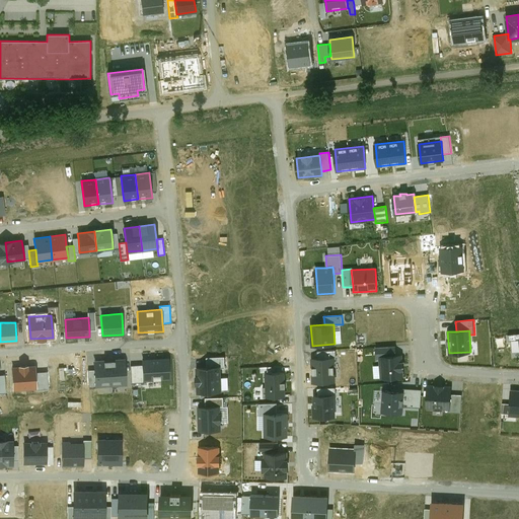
[(380,357),(396,356),(395,347),(376,348),(377,360),(380,359),(380,357)]
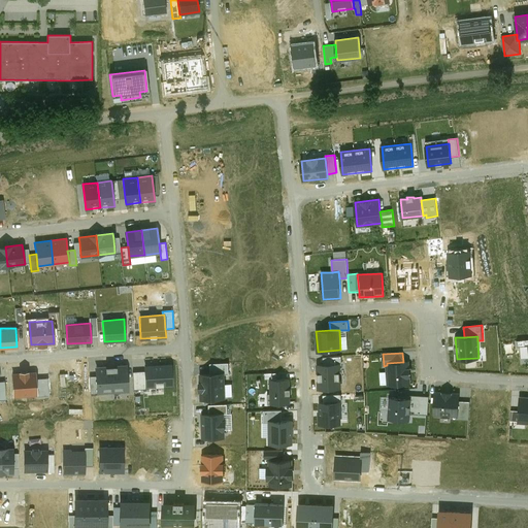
[(403,362),(387,363),(387,365),(388,385),(410,383),(409,376),(410,376),(410,368),(409,368),(408,361),(403,362)]
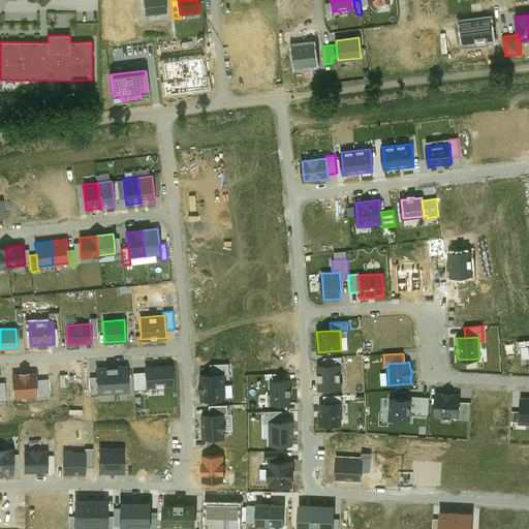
[(211,375),(224,374),(229,374),(229,364),(211,365),(211,375)]
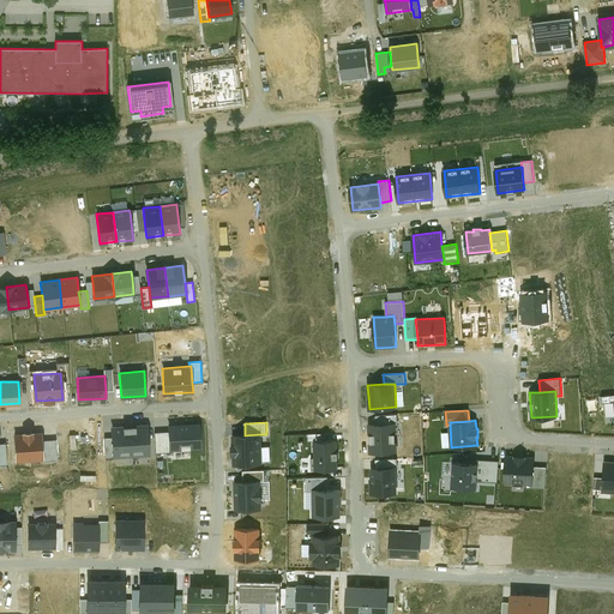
[(199,423),(168,426),(168,432),(169,450),(170,450),(200,447),(199,423)]
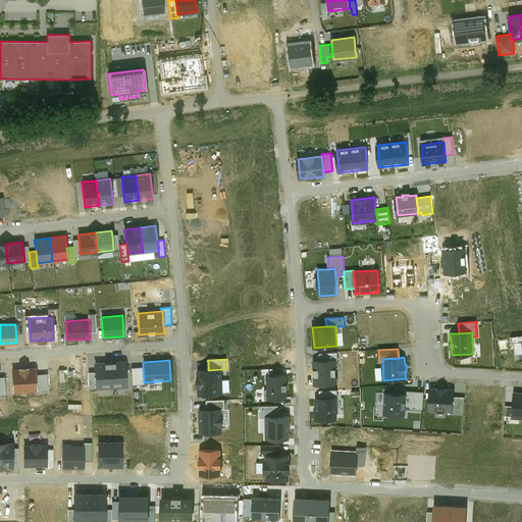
[(313,361),(314,384),(336,383),(335,360),(320,361),(313,361)]
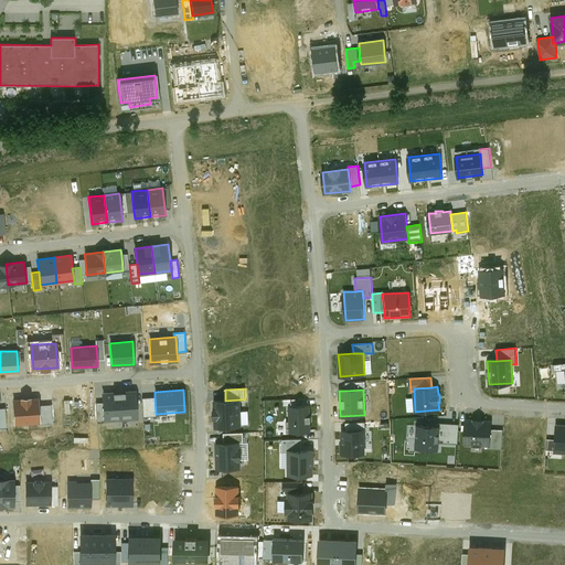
[(119,392),(121,420),(138,418),(136,391),(119,392)]
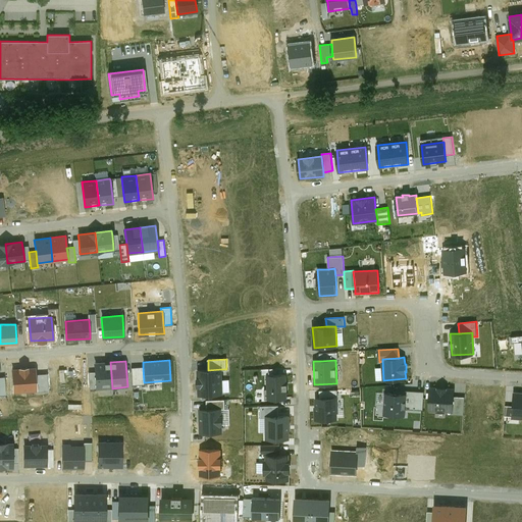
[(97,389),(112,388),(110,362),(95,364),(95,372),(97,389)]
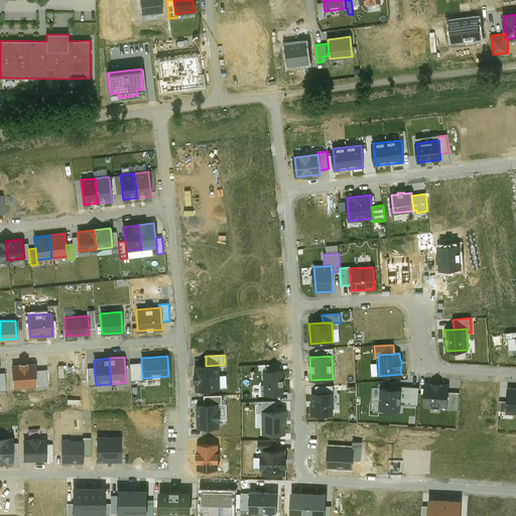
[(18,365),(12,365),(13,388),(35,386),(36,386),(35,371),(34,364),(27,364),(27,363),(18,364),(18,365)]
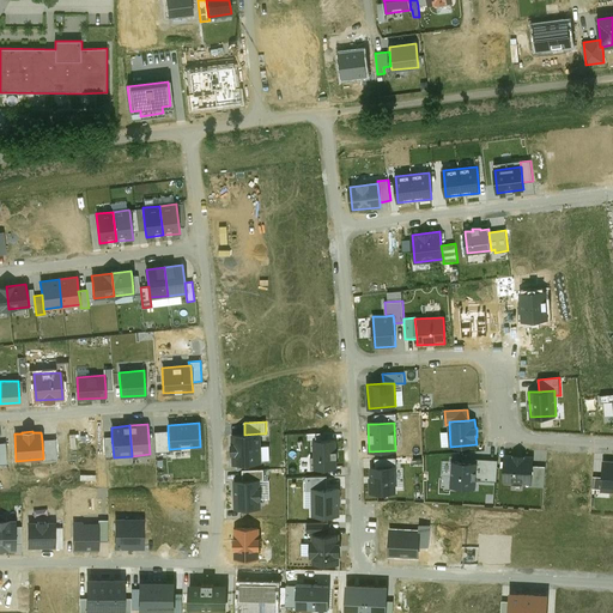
[(169,449),(168,431),(155,432),(156,451),(170,451),(170,449),(169,449)]
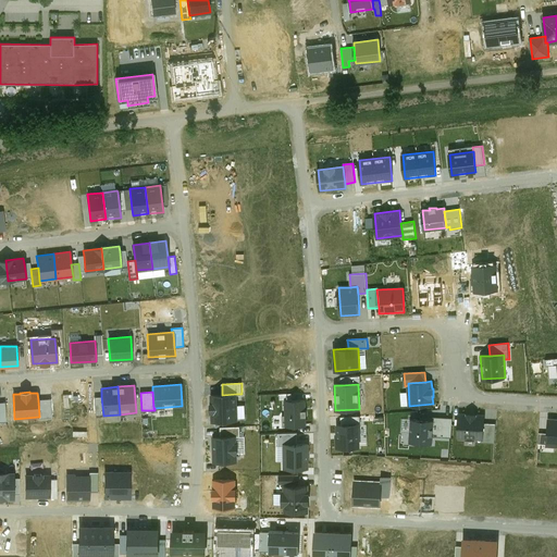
[(222,395),(211,395),(212,421),(237,421),(236,394),(222,395)]
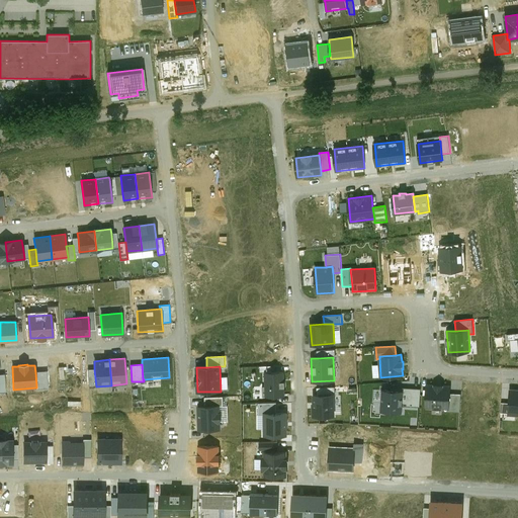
[(47,371),(35,372),(36,387),(35,387),(35,390),(48,389),(47,371)]
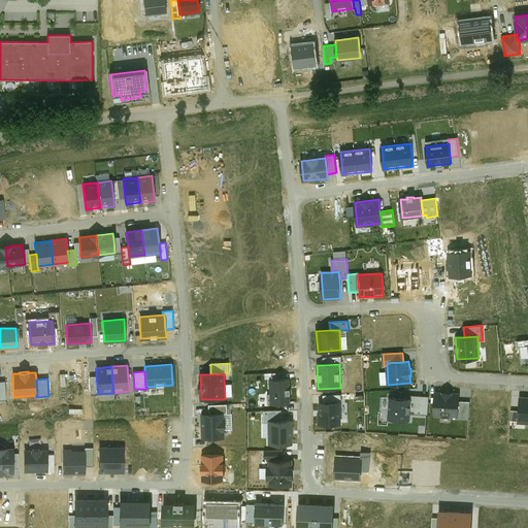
[(278,380),(270,380),(271,403),(290,403),(289,378),(278,380)]
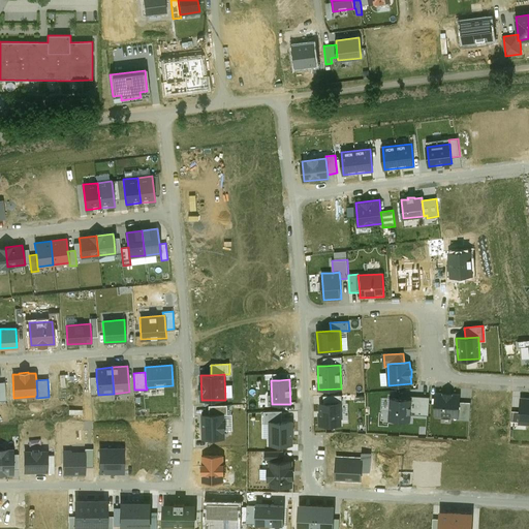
[(460,394),(436,393),(435,416),(457,417),(459,417),(459,402),(460,394)]
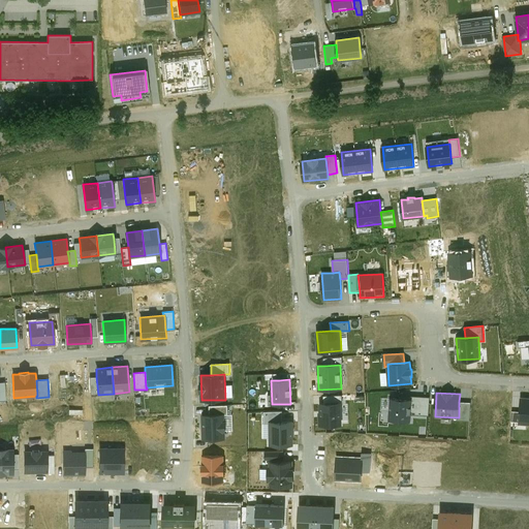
[(411,400),(410,414),(429,415),(430,398),(407,396),(407,399),(411,400)]
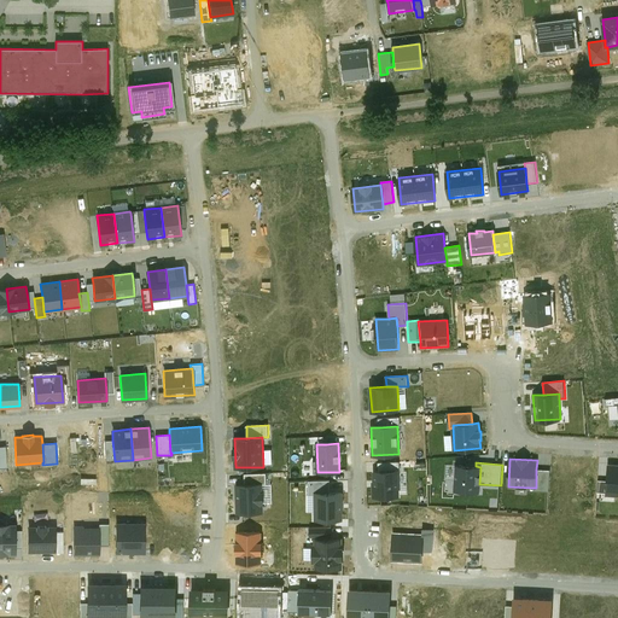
[(476,466),(456,465),(455,490),(479,491),(479,484),(481,467),(476,466)]
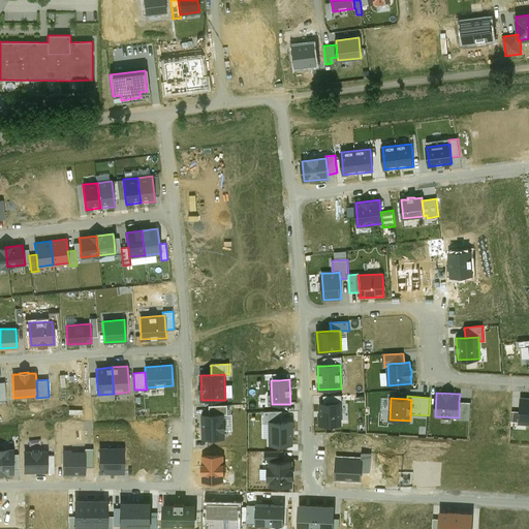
[(470,403),(459,402),(459,417),(457,417),(457,421),(469,421),(470,403)]
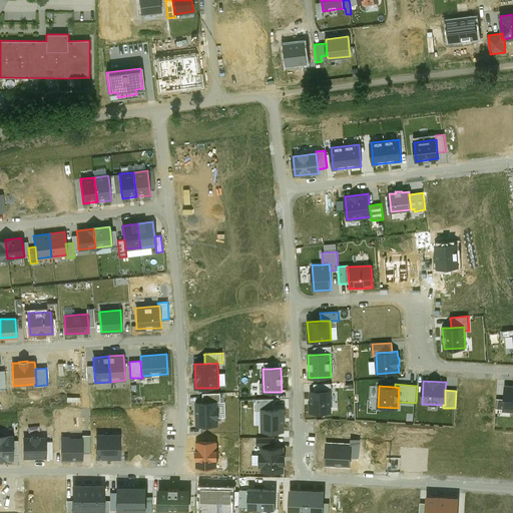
[(315,391),(310,392),(310,400),(310,413),(332,412),(331,391),(315,391)]
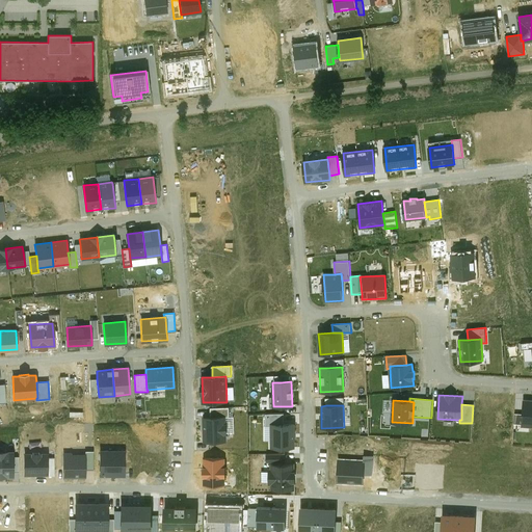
[(211,408),(211,417),(225,417),(230,417),(229,407),(211,408)]
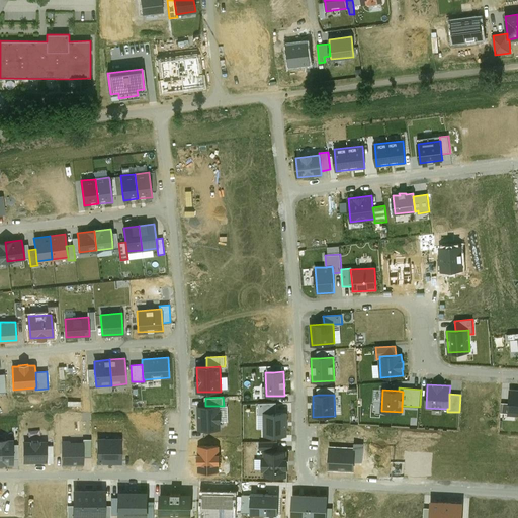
[(258,415),(264,415),(264,413),(276,413),(276,403),(258,404),(258,415)]
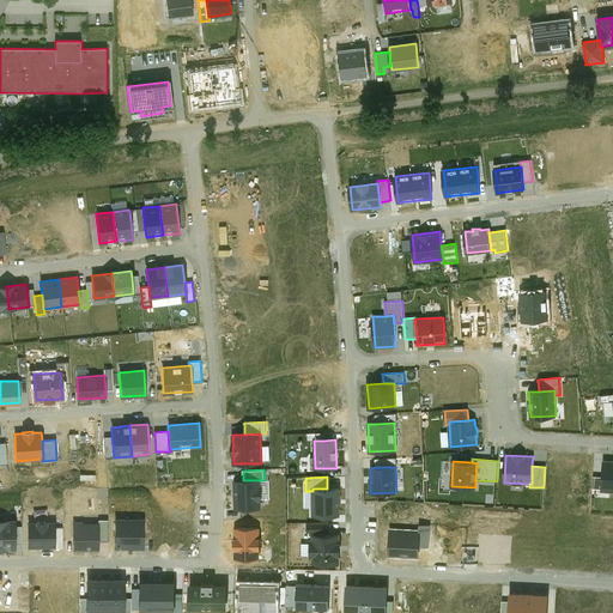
[(593,489),(602,490),(604,478),(594,477),(593,489)]
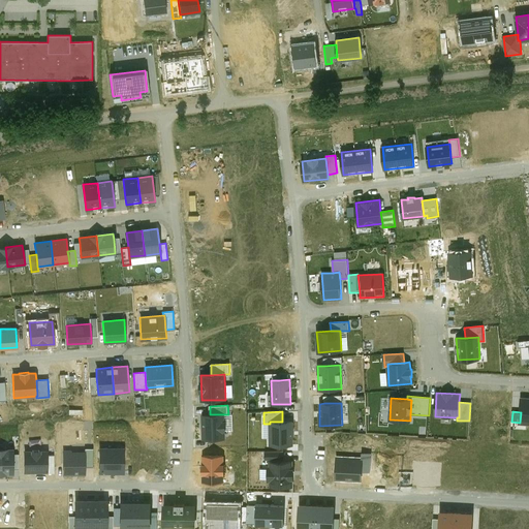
[(210,414),(203,415),(203,439),(225,438),(224,414),(210,414)]
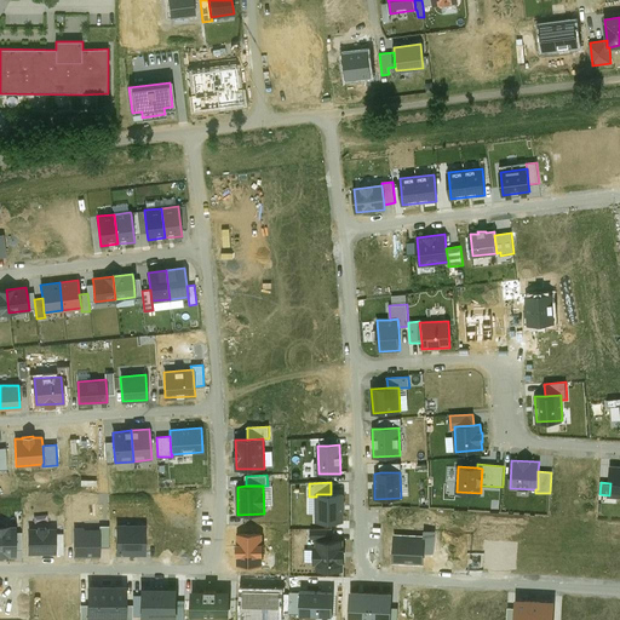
[(331,494),(316,494),(316,497),(316,522),(344,521),(343,494),(331,494)]
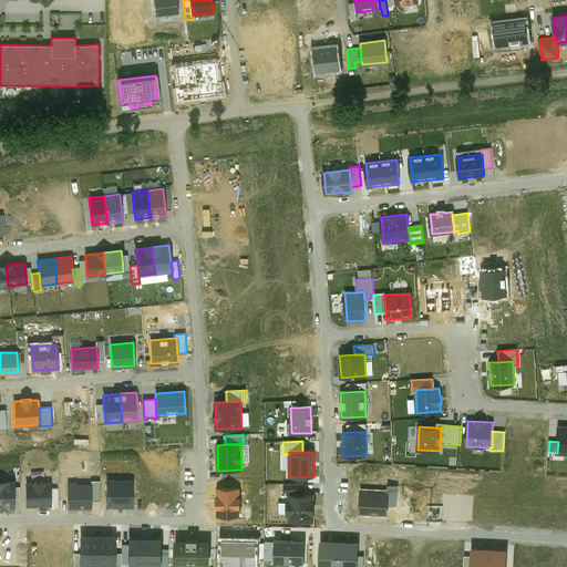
[(14,481),(0,481),(0,507),(14,507),(14,503),(14,486),(14,481)]
